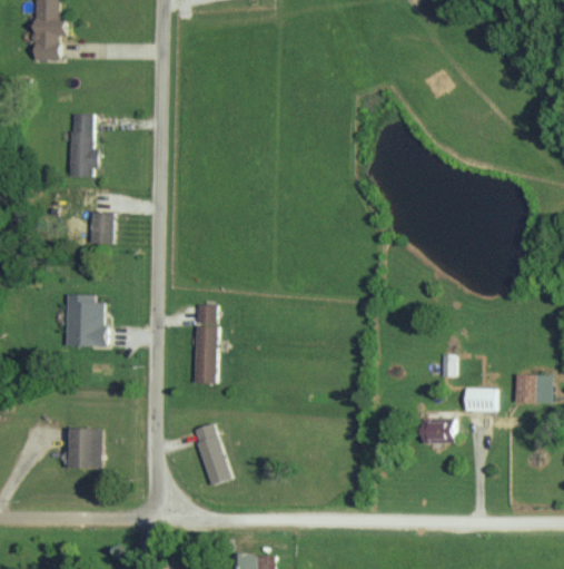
[(58,0),(35,0),(33,59),(59,59),(59,36),(66,36),(67,17),(58,17),(58,0)]
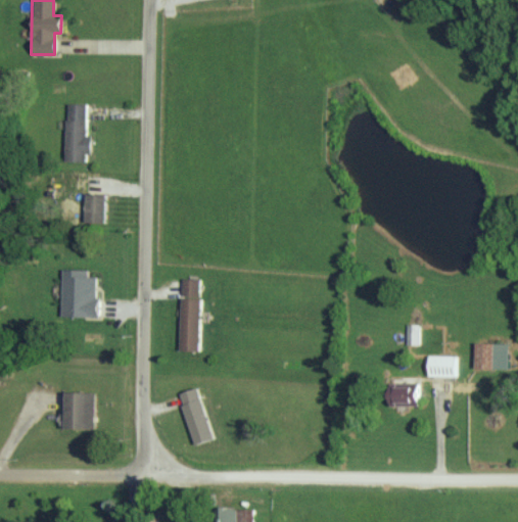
[(62,160),(83,161),(83,154),(89,154),(90,135),(84,135),(85,103),(64,103),(62,160)]
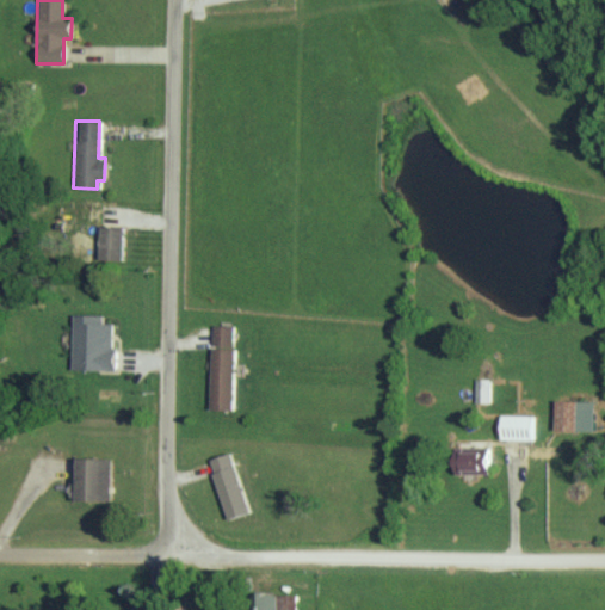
[(122,227),(98,227),(97,260),(121,260),(122,227)]
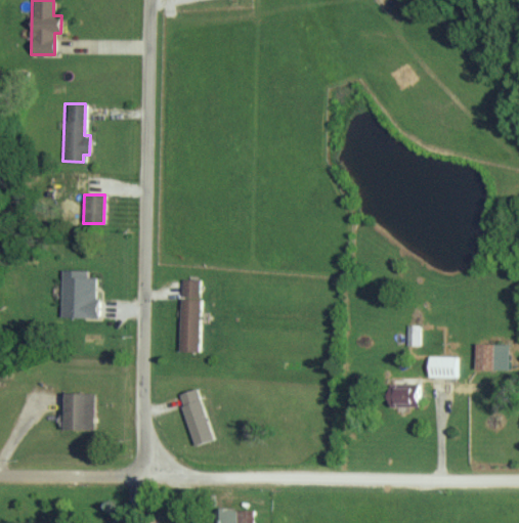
[(59,317),(97,318),(98,299),(94,298),(94,277),(86,277),(86,271),(61,270),(59,317)]
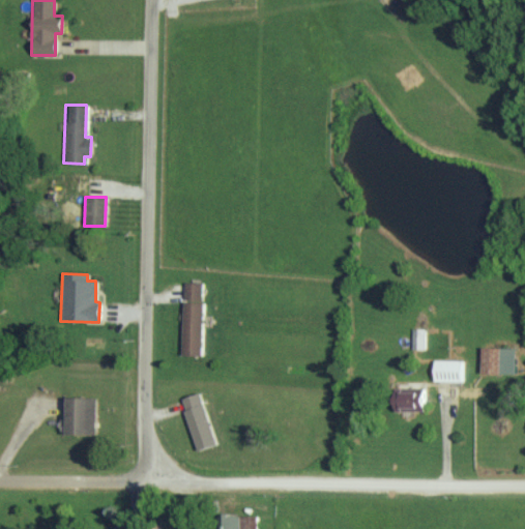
[(200,356),(202,283),(182,283),(180,355),(200,356)]
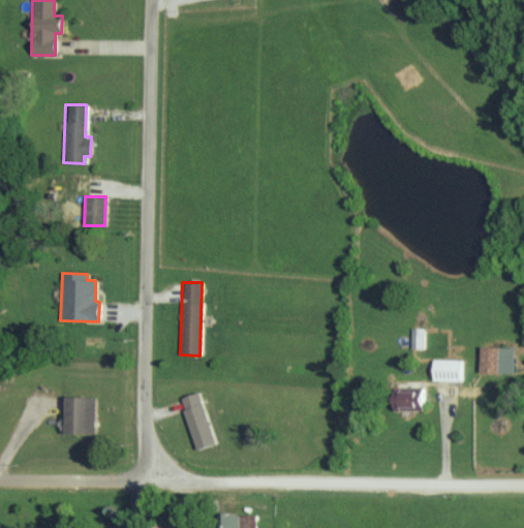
[(422,329),(409,329),(409,349),(422,349),(422,329)]
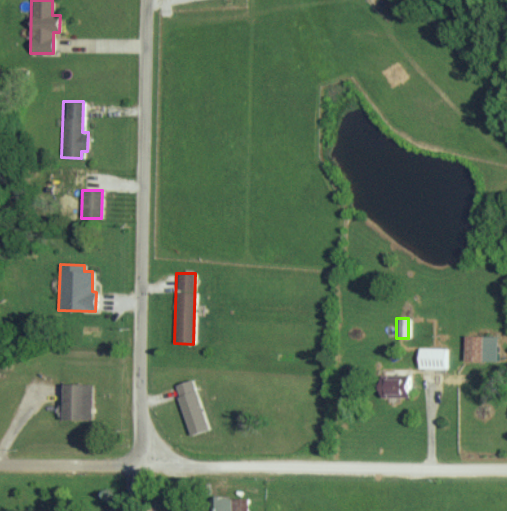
[(496,336),(465,336),(464,361),(495,361),(496,336)]
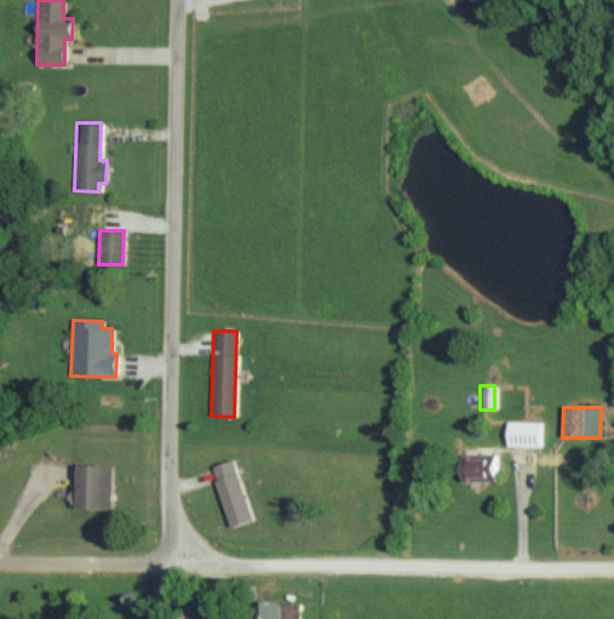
[(506,446),(538,447),(539,423),(506,422),(506,446)]
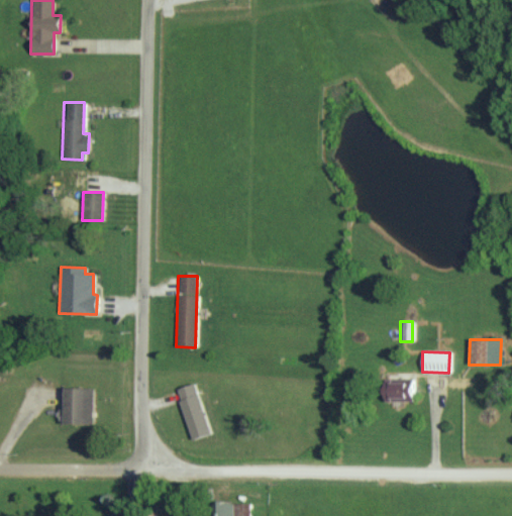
[(413,402),(413,380),(384,380),(384,401),(413,402)]
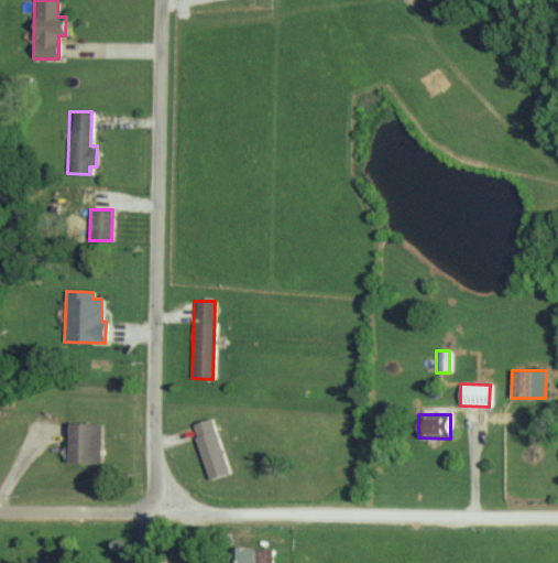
[(190,424),(208,480),(228,474),(211,418),(190,424)]
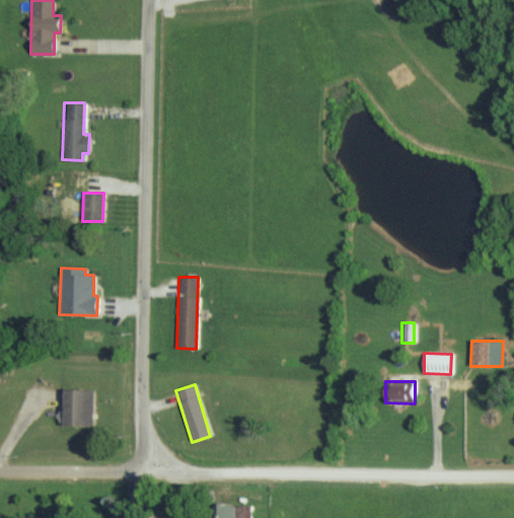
[(92,390),(64,389),(64,425),(92,426),(92,390)]
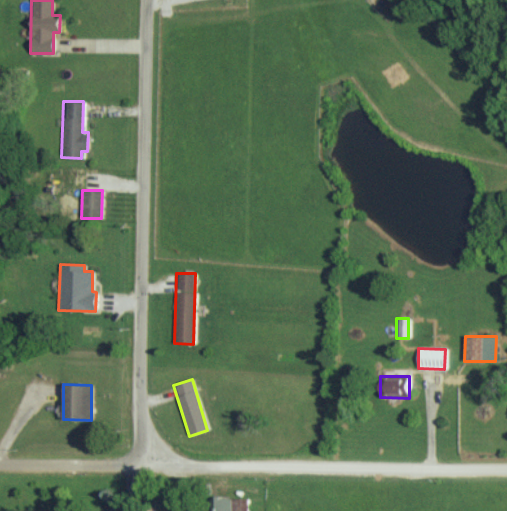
All buildings are outlined.
